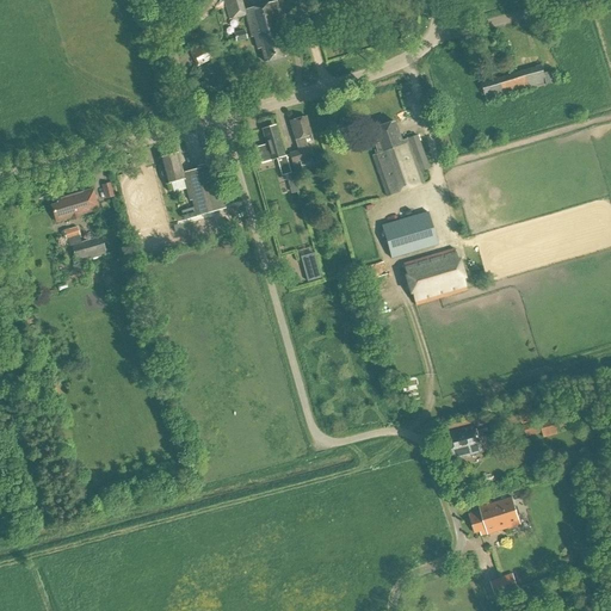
[(226,0),(223,1),(228,22),(245,17),(251,38),(253,38),(258,50),(260,50),(264,63),(285,57),(283,51),(285,50),(283,42),(288,41),(278,4),(245,12),(241,0),(226,0)]
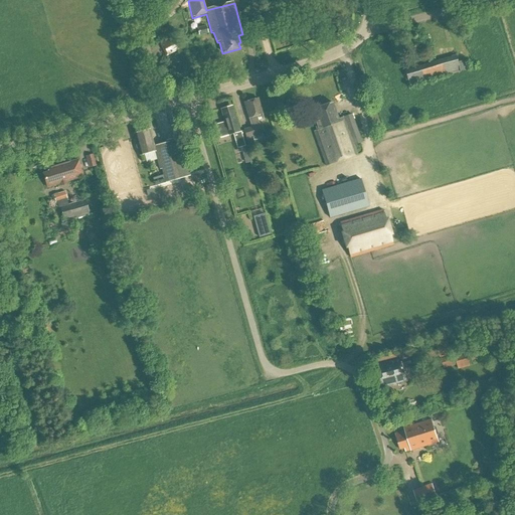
[(206,27),(196,30),(198,37),(208,34),(206,27)]
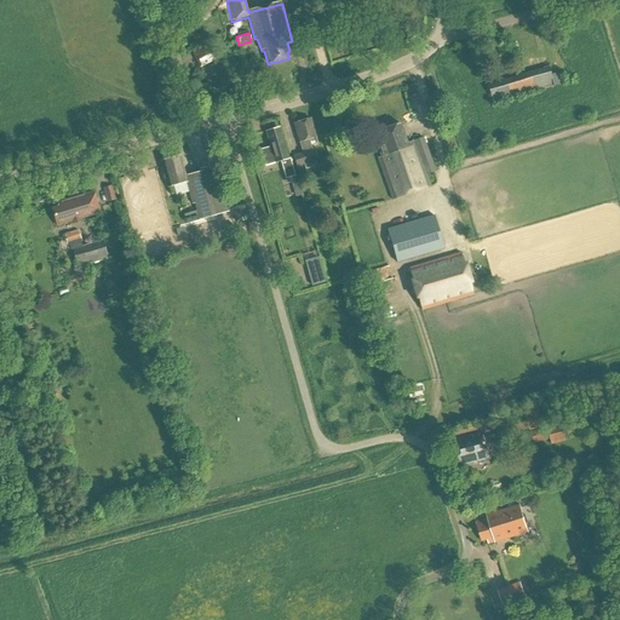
[(200,69),(206,64),(201,51),(194,55),(200,69)]
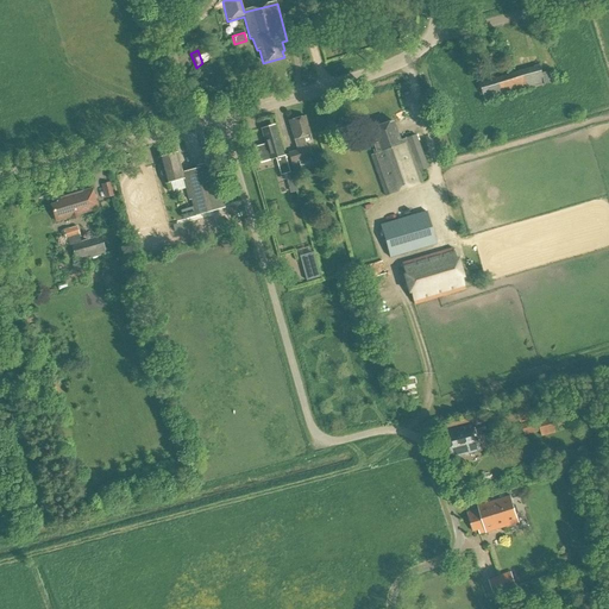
[(478,83),(483,102),(542,85),(553,81),(550,70),(540,73),(538,66),(478,83)]
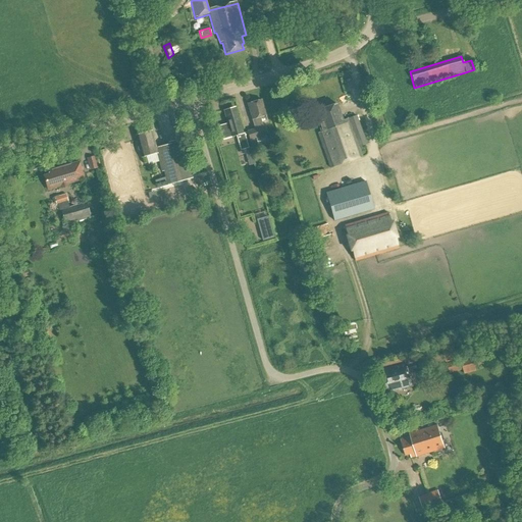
[(250,142),(252,146),(257,144),(257,145),(267,142),(263,127),(260,117),(266,116),(261,100),(248,104),(252,120),(255,129),(247,132),(250,142)]
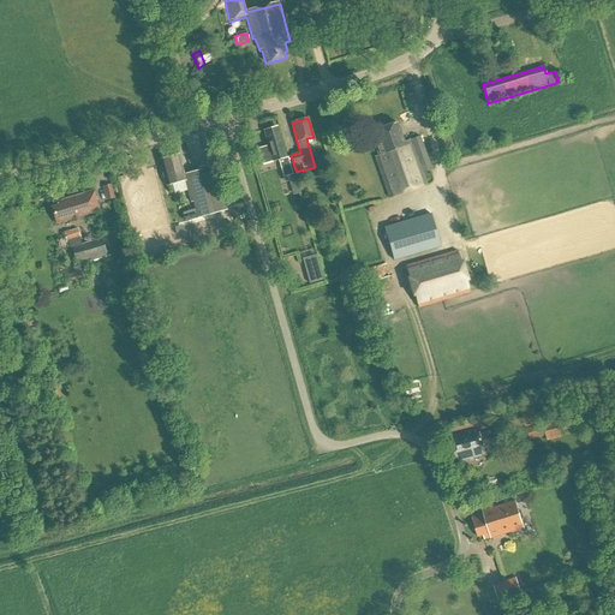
[(375,157),(389,198),(427,185),(422,174),(431,171),(419,137),(404,143),(396,123),(374,131),(378,144),(375,145),(378,156),(375,157)]
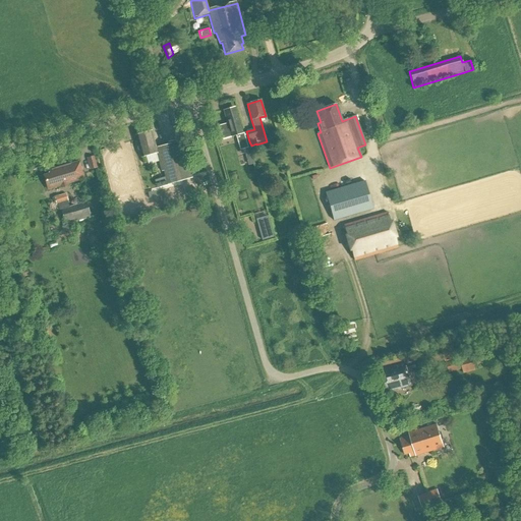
[(233,108),(225,111),(228,121),(226,121),(227,123),(218,126),(222,140),(231,137),(236,136),(240,151),(248,148),(243,133),(242,133),(237,116),(236,116),(233,108)]
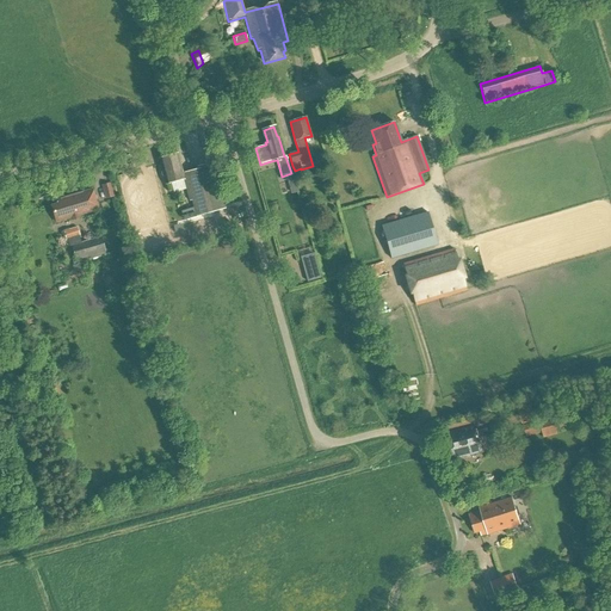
[(192,201),(196,217),(226,209),(213,165),(183,174),(177,154),(159,160),(166,185),(180,181),(180,184),(185,183),(190,202),(192,201)]
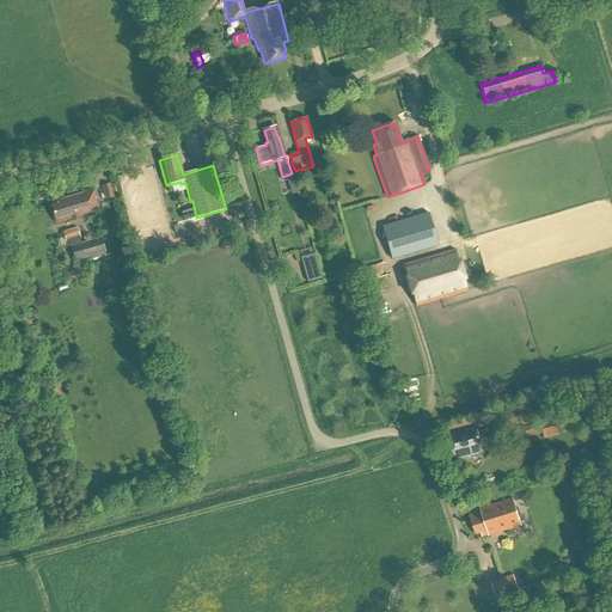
[(105,199),(114,196),(111,184),(102,187),(105,199)]
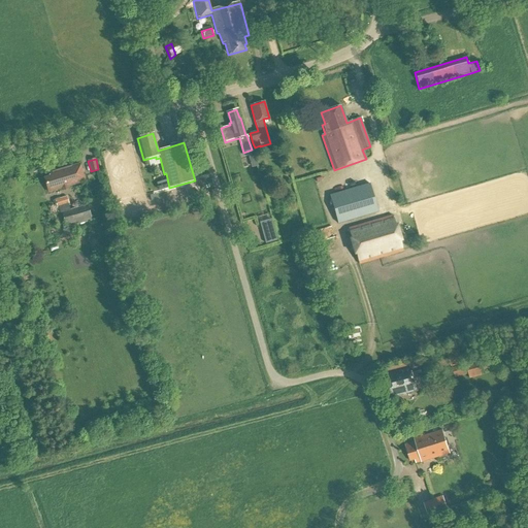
[(44,177),(48,192),(85,182),(79,164),(50,173),(51,176),(44,177)]
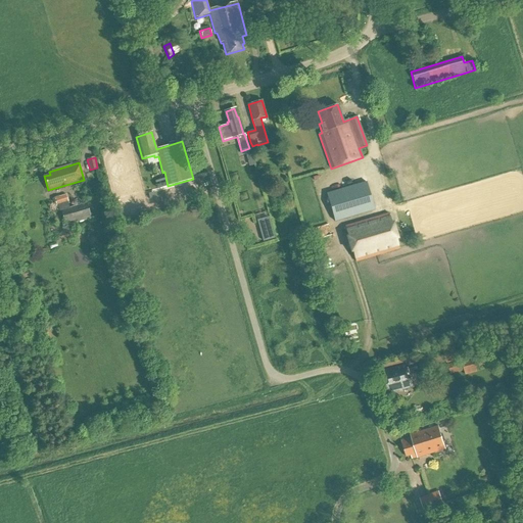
[(327,194),(335,222),(374,209),(366,183),(327,194)]
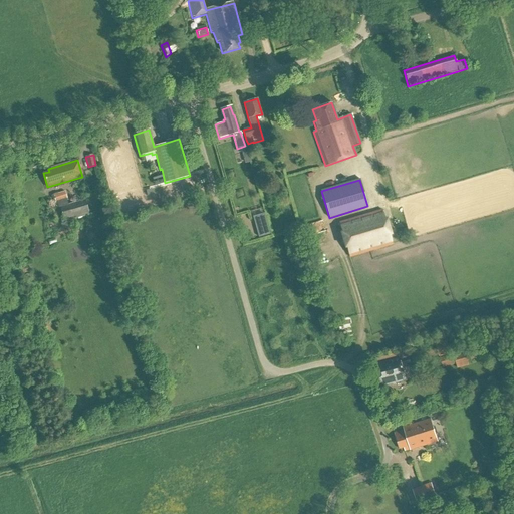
[(65,190),(53,193),(55,202),(58,201),(59,207),(63,219),(89,212),(86,199),(67,204),(66,199),(68,198),(65,190)]
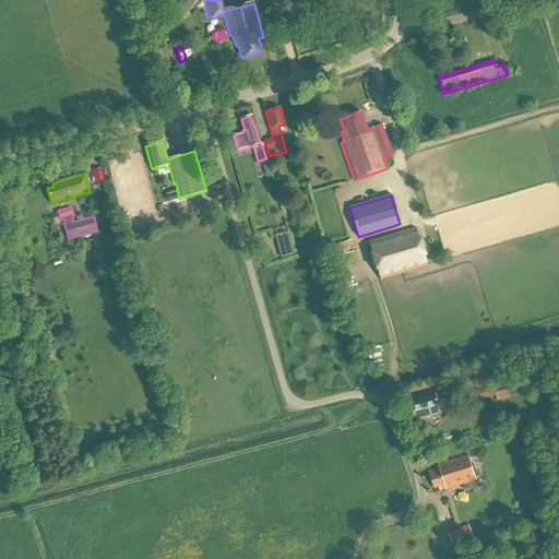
[(426,266),(415,228),(369,242),(380,280),(426,266)]
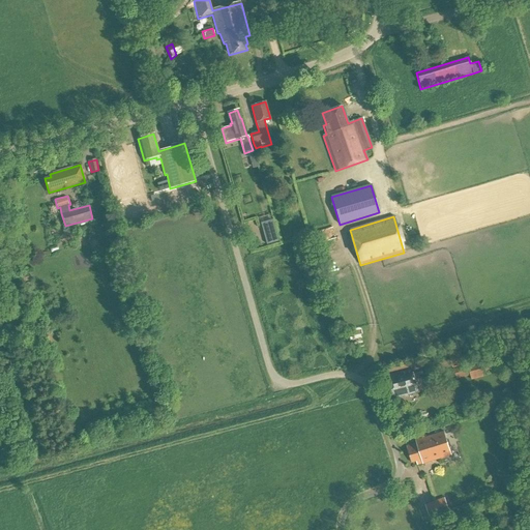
[(266,243),(278,239),(271,217),(259,222),(266,243)]
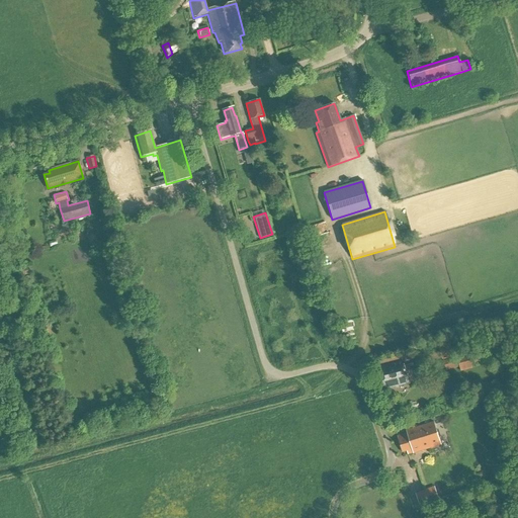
[(451,345),(440,347),(442,359),(454,356),(451,345)]
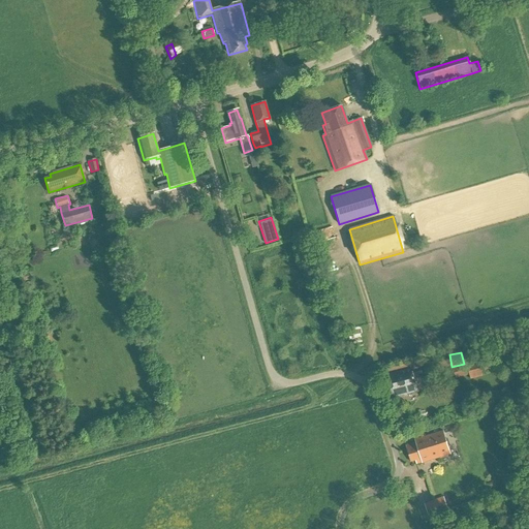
[(470,375),(471,379),(483,376),(479,363),(454,369),(456,378),(470,375)]
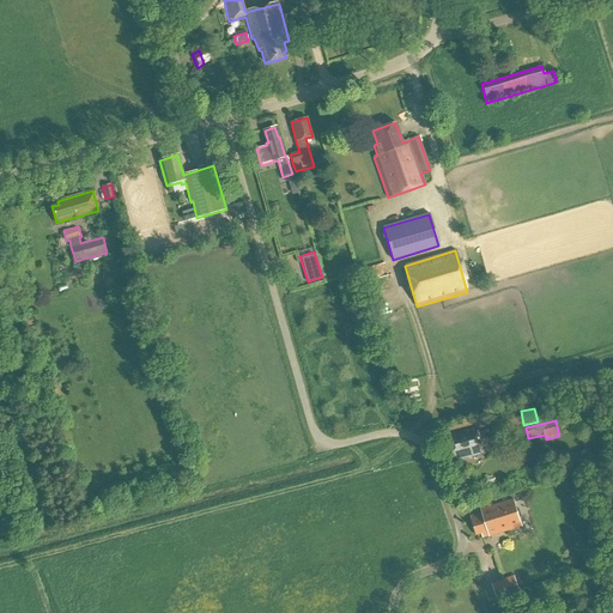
[(450,435),(451,439),(450,439),(455,461),(484,454),(483,447),(499,442),(497,429),(483,432),(484,435),(479,436),(478,429),(450,435)]
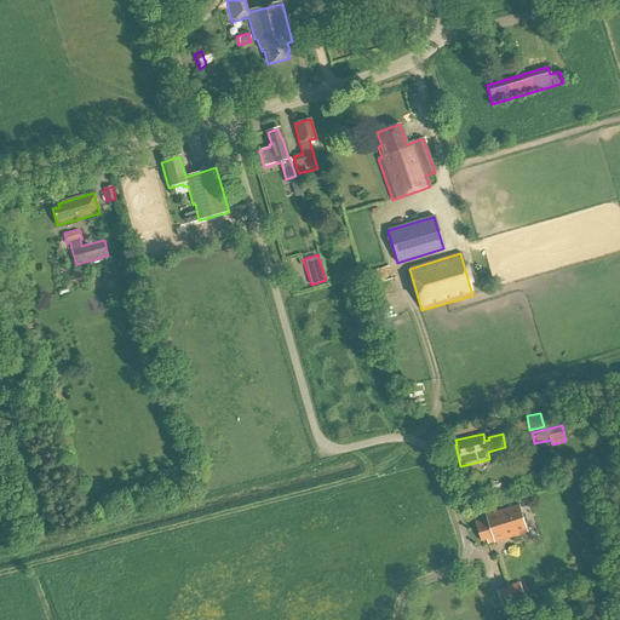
[(520,506),(487,516),(488,518),(476,522),(482,541),(487,540),(488,544),(495,543),(528,533),(520,506)]
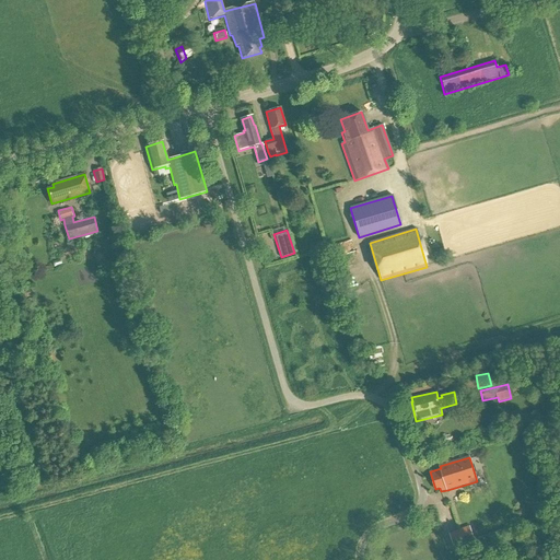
[(464,537),(462,531),(450,535),(454,547),(475,539),(473,534),(464,537)]
